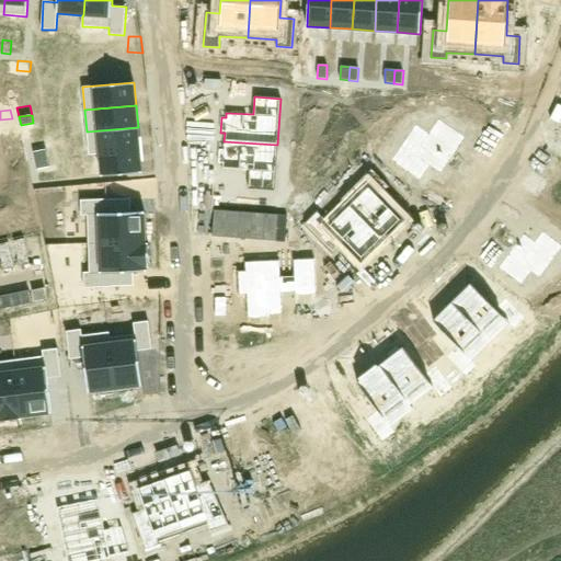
[(12,118),(0,119),(0,126),(1,129),(13,126),(12,118)]
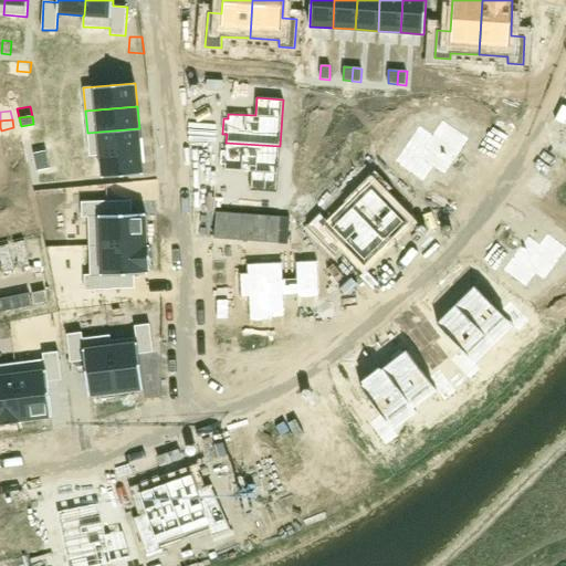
[(419,125),(394,163),(423,184),(433,169),(444,177),(471,138),(442,119),(432,134),(419,125)]
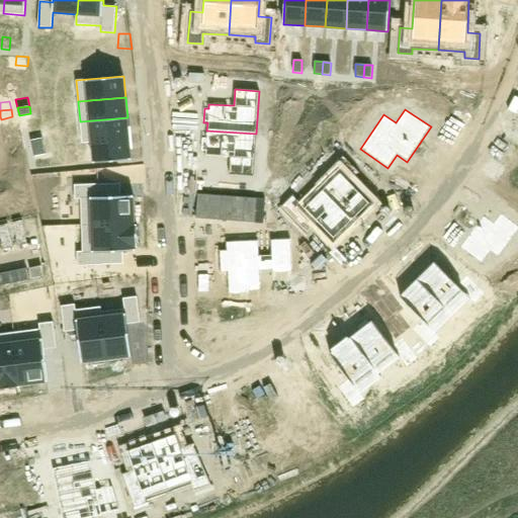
[(127,117),(80,121),(82,143),(92,143),(91,142),(130,138),(127,117)]
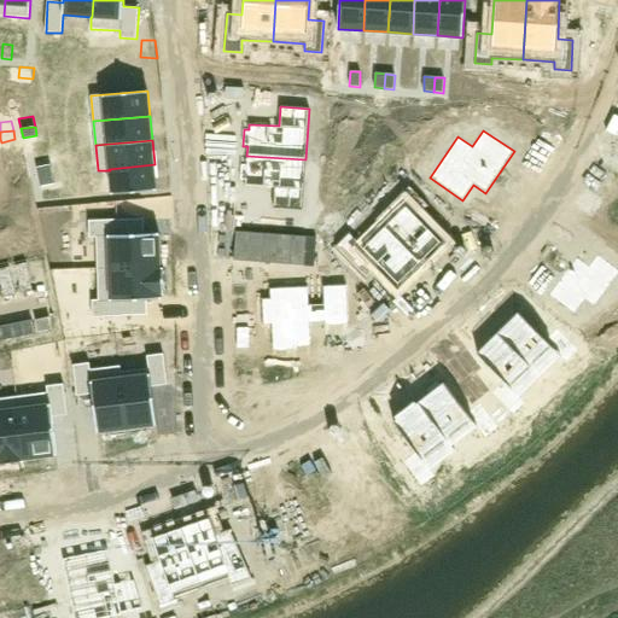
[(242,164),(240,180),(245,181),(245,186),(275,188),(274,208),(303,210),(305,159),(246,156),(246,164),(242,164)]
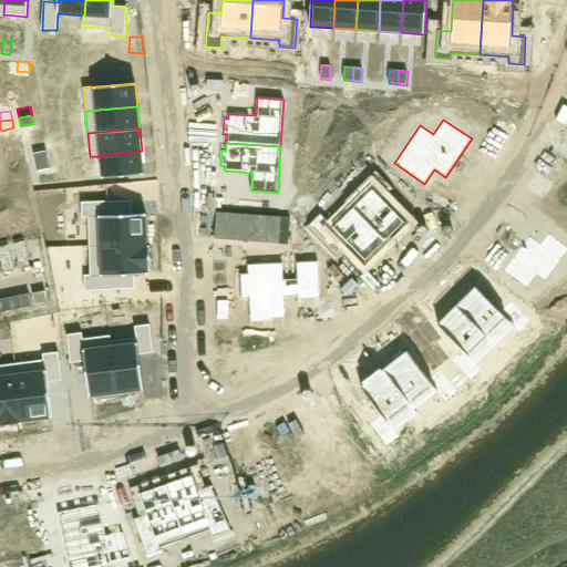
[(47,151),(33,153),(35,161),(49,160),(47,151)]
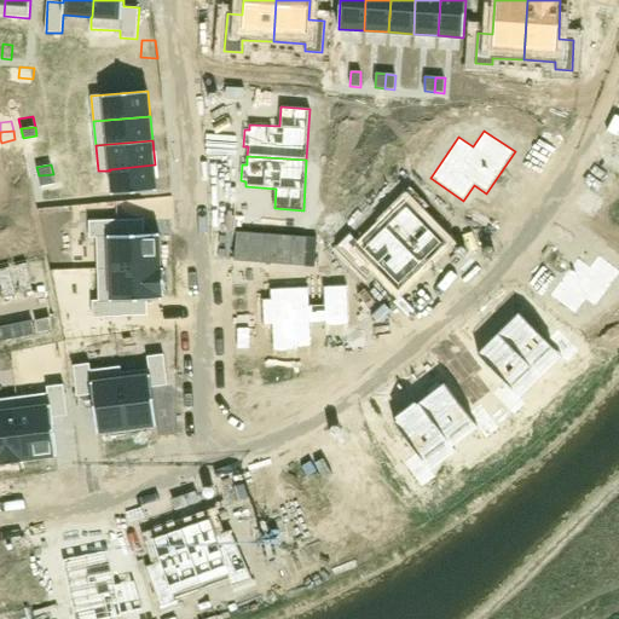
[(155,165),(109,169),(110,171),(111,195),(157,190),(155,165)]
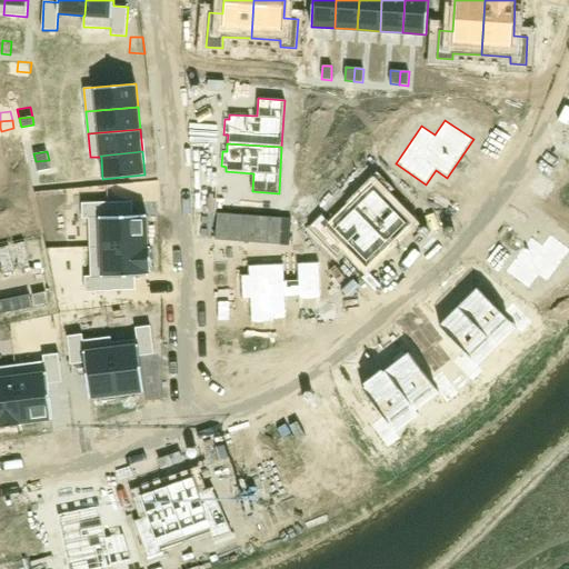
[(49,160),(36,161),(37,171),(50,169),(49,160)]
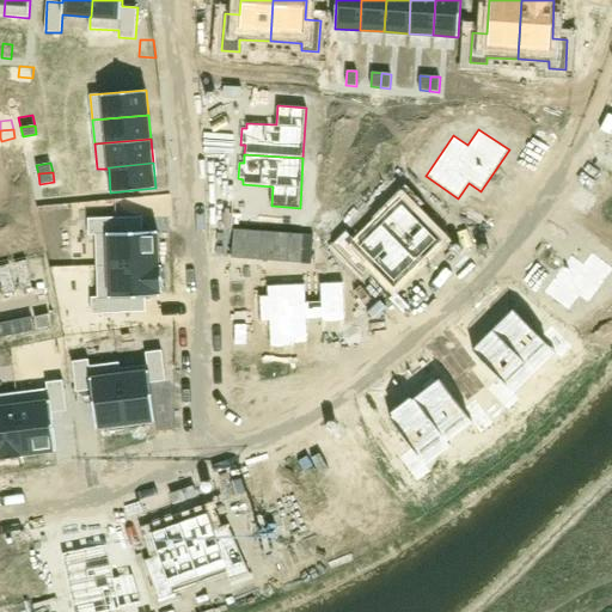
[(405,184),(372,216),(380,225),(416,261),(426,251),(428,255),(439,244),(436,242),(438,239),(414,215),(426,204),(405,184)]
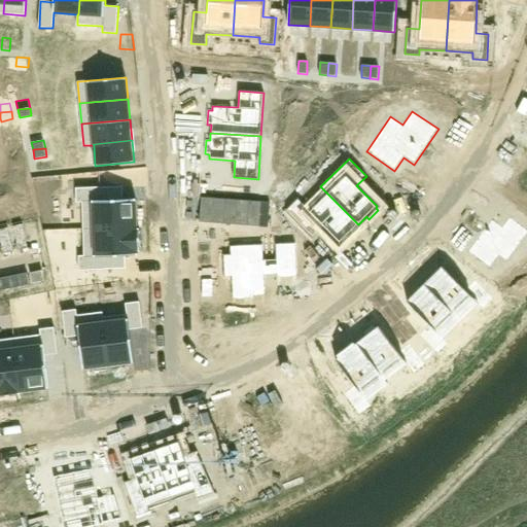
[(102,186),(76,187),(76,203),(82,202),(83,229),(137,226),(136,199),(124,199),(103,200),(102,186)]
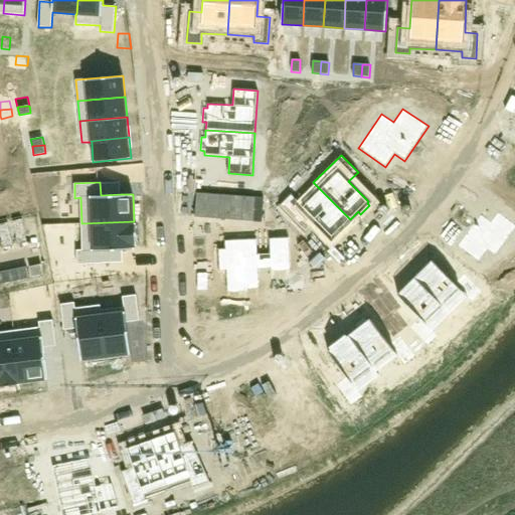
[(291,193),(279,205),(306,232),(317,222),(332,237),(350,219),(320,189),(313,182),(313,183),(320,190),(303,206),(291,193)]
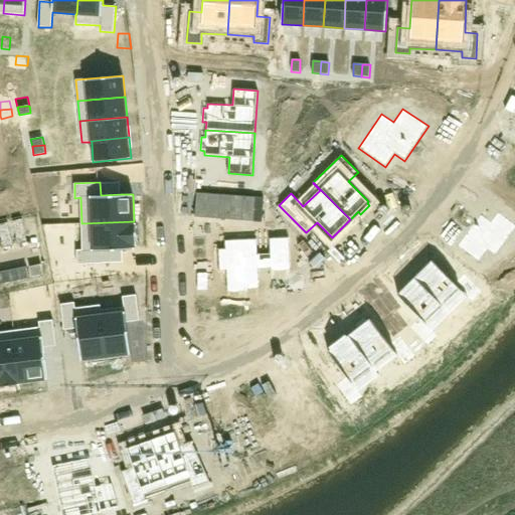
[(258,197),(197,192),(195,216),(255,221),(258,197)]
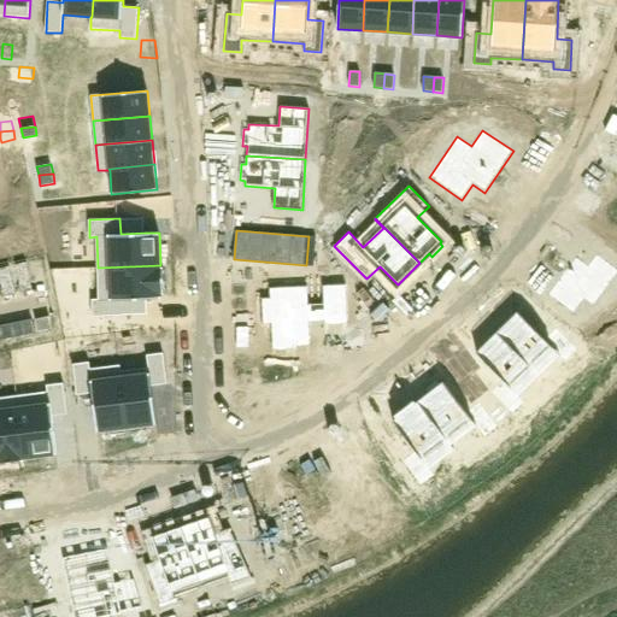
[(576,256),(547,295),(574,315),(585,300),(593,307),(616,275),(616,269),(597,253),(588,265),(576,256)]
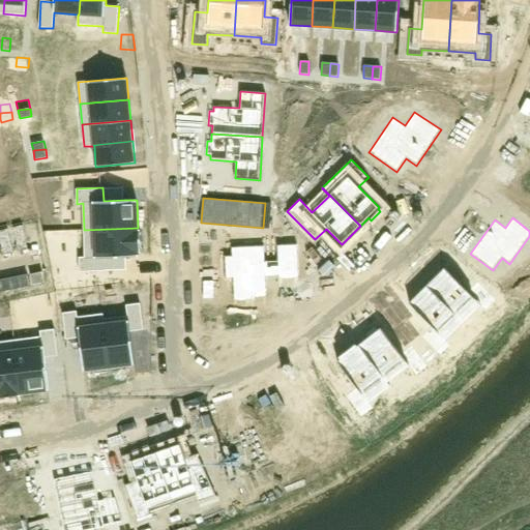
[(85,257),(79,257),(80,272),(106,271),(106,258),(126,257),(139,257),(139,253),(142,253),(141,229),(138,230),(138,228),(84,230),(85,257)]
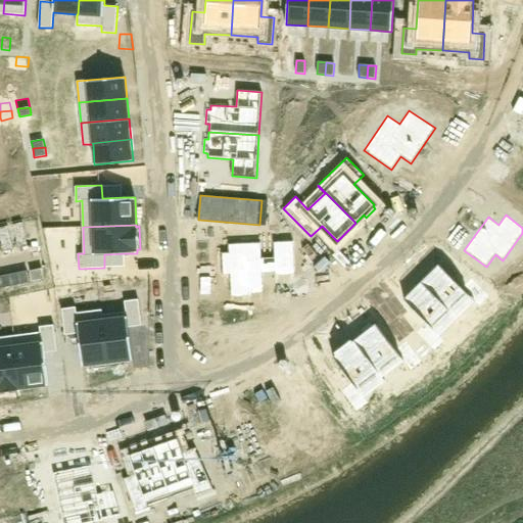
[(229,252),(222,252),(223,275),(230,274),(231,296),(247,296),(247,297),(252,297),(252,293),(264,293),(263,273),(275,272),(275,275),(295,274),(293,241),(273,241),(274,256),(262,257),(260,242),(228,244),(229,252)]
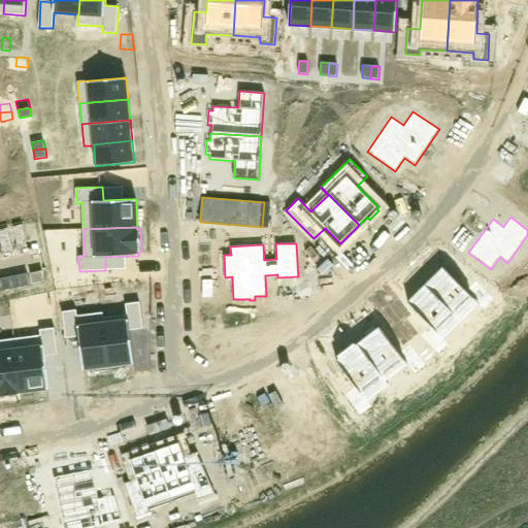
[(442,266),(424,284),(462,322),(480,305),(484,309),(494,299),(475,281),(466,290),(442,266)]
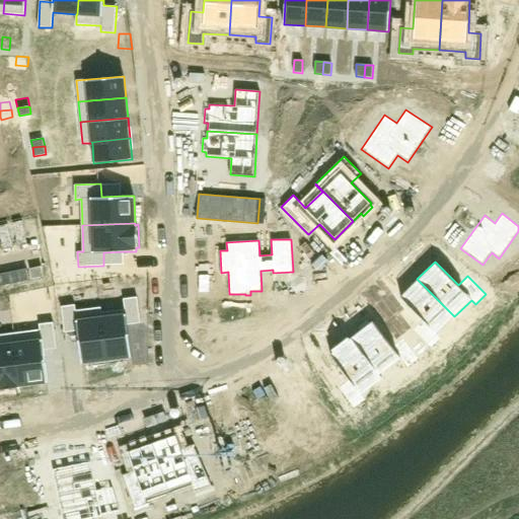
[(417,279),(399,296),(422,320),(413,329),(431,348),(441,338),(437,334),(454,316),(417,279)]
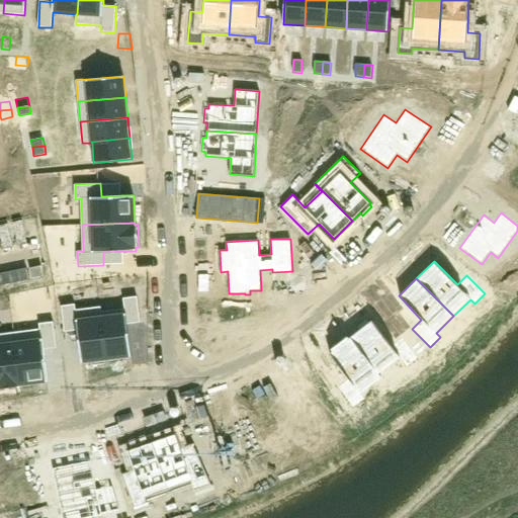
[(101,312),(100,312),(106,359),(132,356),(127,324),(141,322),(137,296),(123,298),(124,309),(101,312)]
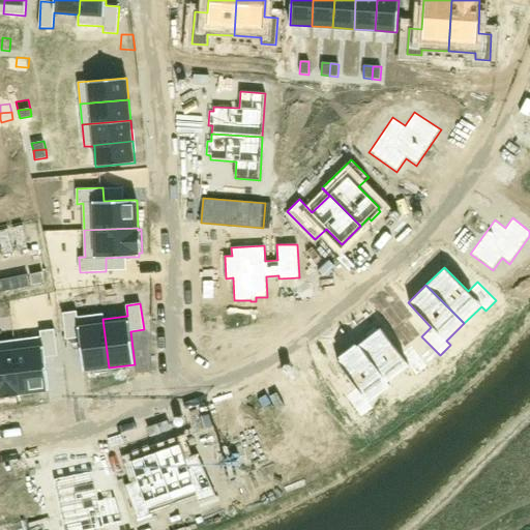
[(77,311),(62,313),(66,340),(79,337),(83,371),(93,370),(94,374),(107,372),(107,367),(109,367),(102,319),(104,319),(104,314),(78,317),(77,311)]
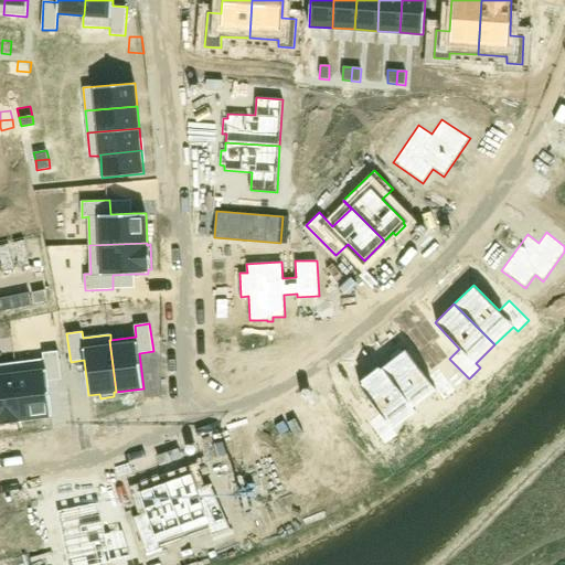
[(391,360),(382,366),(417,413),(417,412),(415,408),(437,391),(444,400),(456,391),(438,369),(427,376),(406,349),(402,351),(400,348),(388,356),(391,360)]
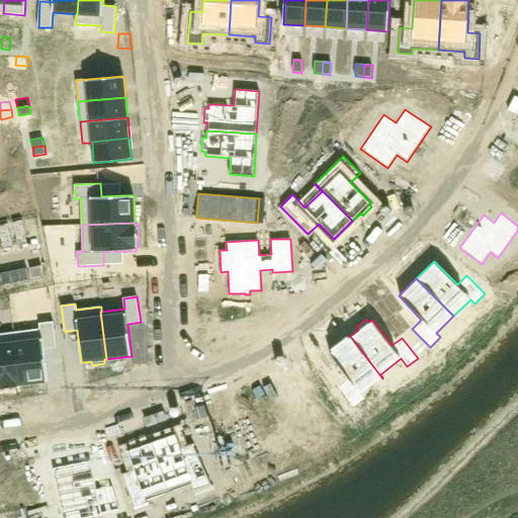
[(39,329),(14,333),(20,384),(48,381),(44,349),(57,347),(54,322),(39,324),(39,329)]
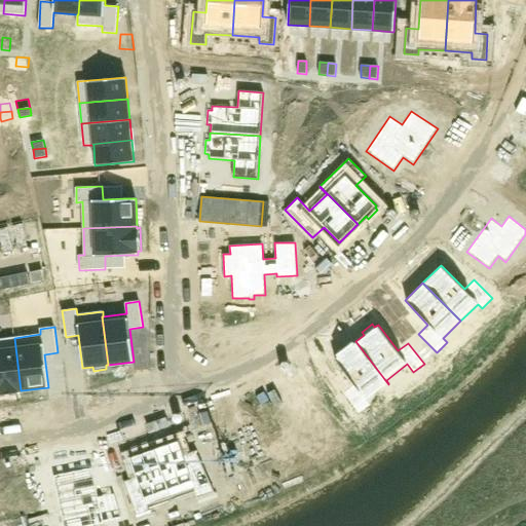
[(0,396),(20,393),(20,391),(21,390),(14,338),(0,339),(0,396)]
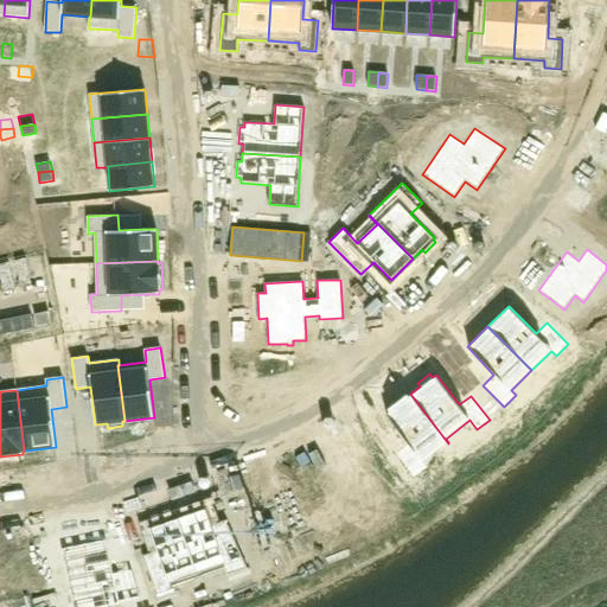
[(388,410),(384,414),(408,445),(396,453),(414,478),(427,467),(423,462),(448,443),(410,394),(409,395),(407,393),(387,409),(388,410)]
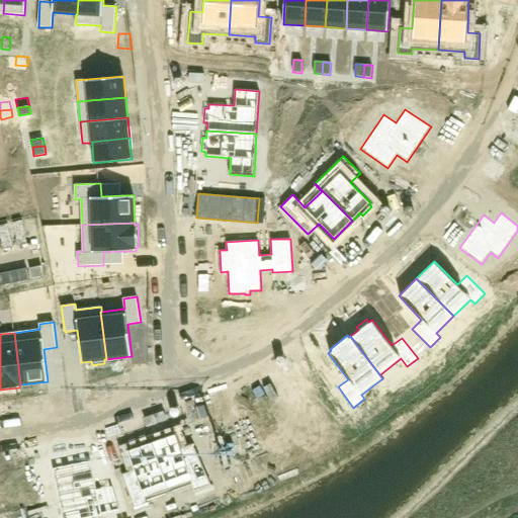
[(226,441),(209,448),(222,475),(263,455),(240,405),(214,417),(226,441)]
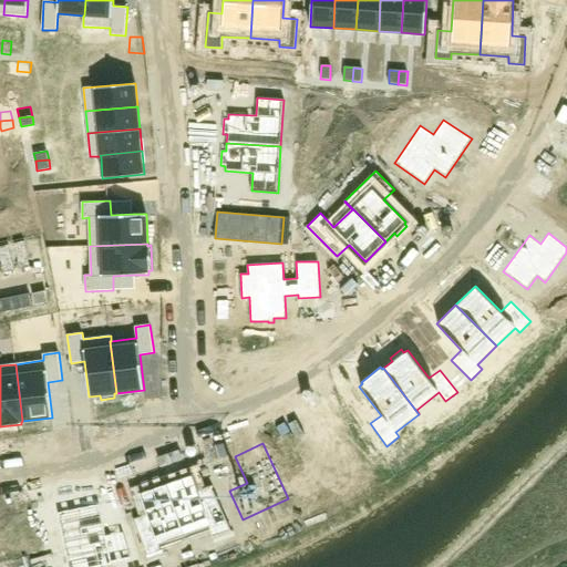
[(193,474),(165,484),(185,536),(210,527),(214,537),(230,531),(210,486),(198,491),(193,474)]
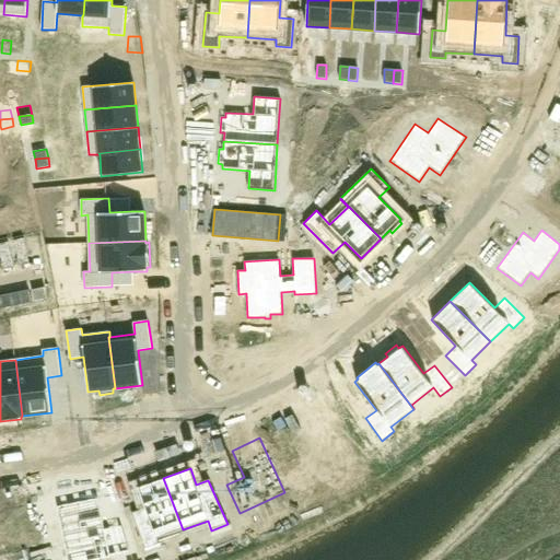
[(144,509),(131,513),(146,551),(160,546),(158,539),(183,529),(163,478),(160,479),(158,475),(139,482),(141,486),(137,488),(144,509)]
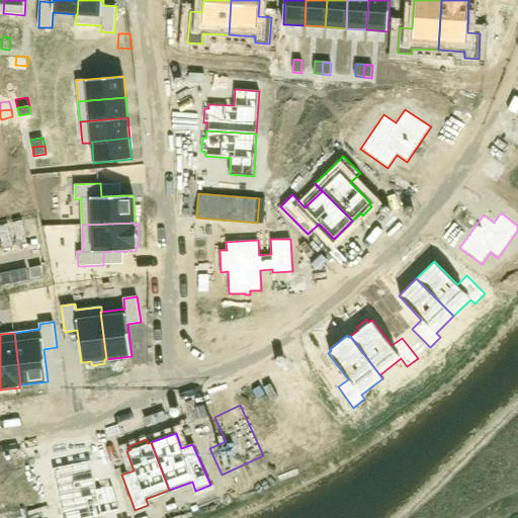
[(91,459),(52,467),(62,517),(89,517),(103,515),(102,514),(120,510),(113,485),(97,489),(91,459)]
